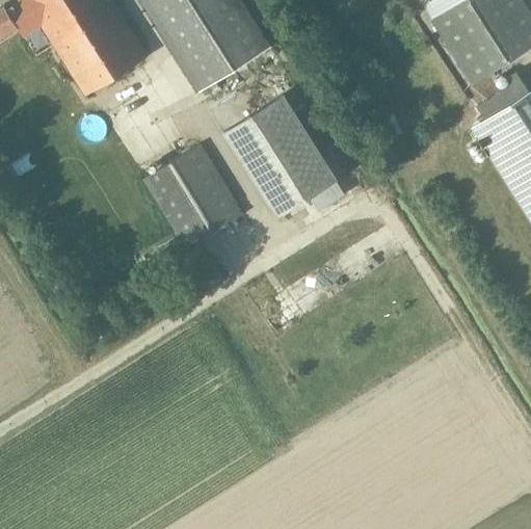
[(33,17),(83,96),(144,57),(108,0),(22,0),(6,10),(17,27),(33,17)]
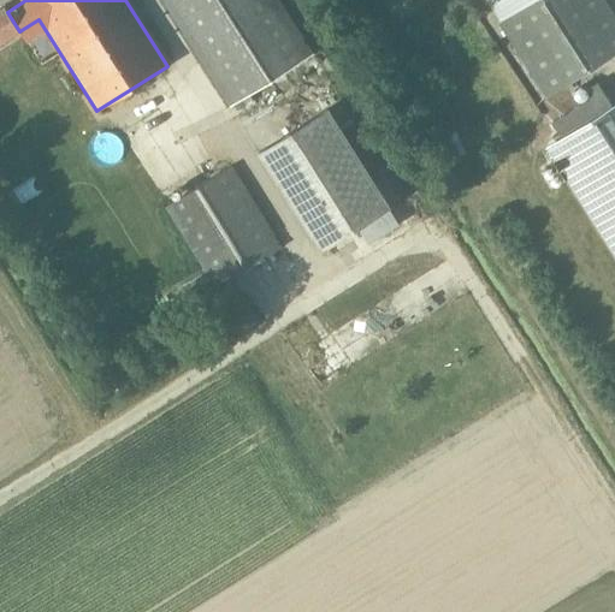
[(158,0),(229,111),(313,57),(277,0),(158,0)]
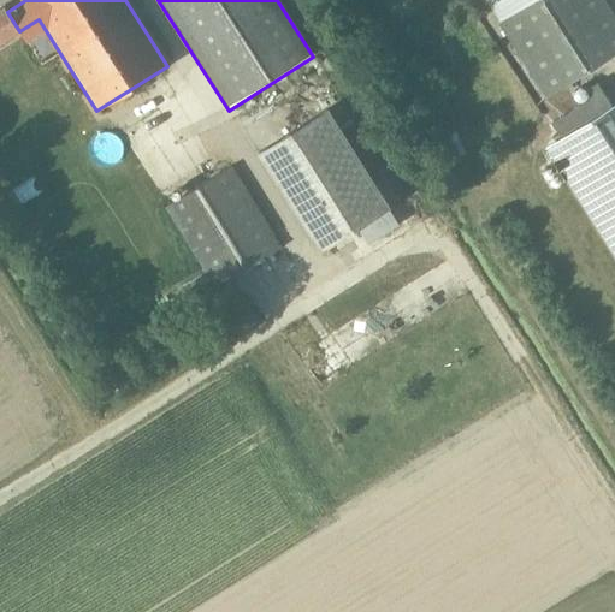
[(484,0),(547,97),(614,53),(614,21),(602,0),(484,0)]
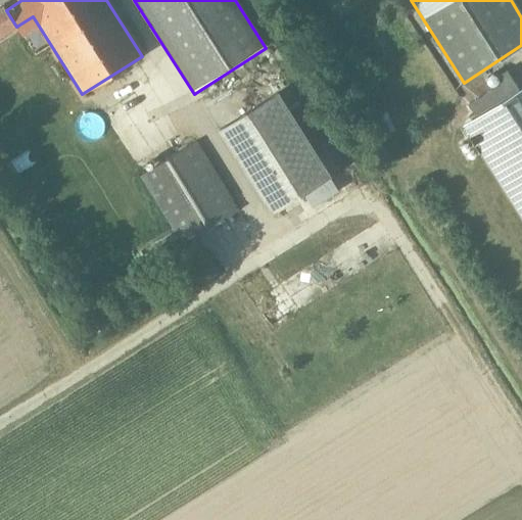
[(0,36),(16,27),(6,10),(4,6),(0,8),(0,36)]
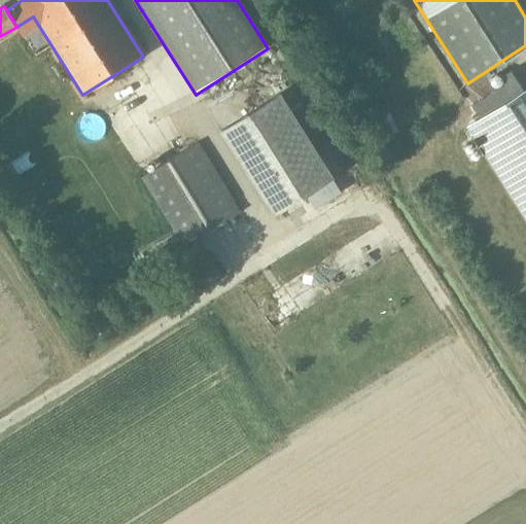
[(20,85),(34,78),(28,66),(13,74),(20,85)]
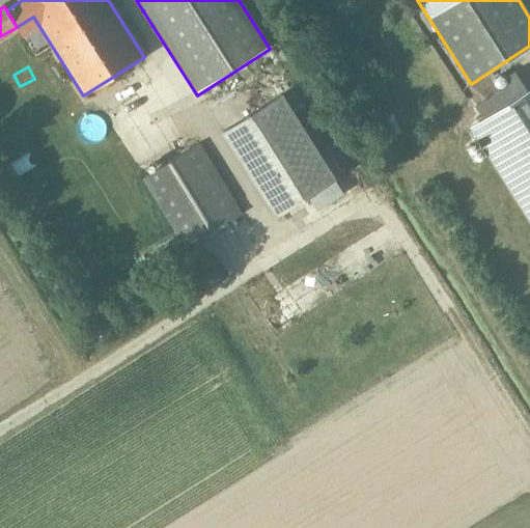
[(529,91),(473,128),(529,217),(529,91)]
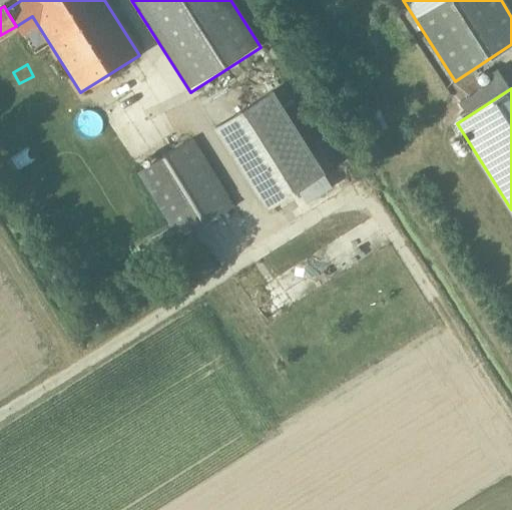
[(215,129),(267,211),(324,175),(274,93),(215,129)]
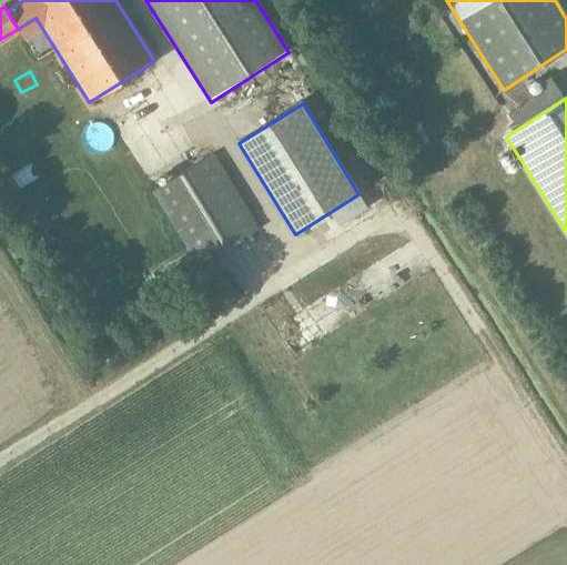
[(212,155),(153,191),(199,268),(257,232),(212,155)]
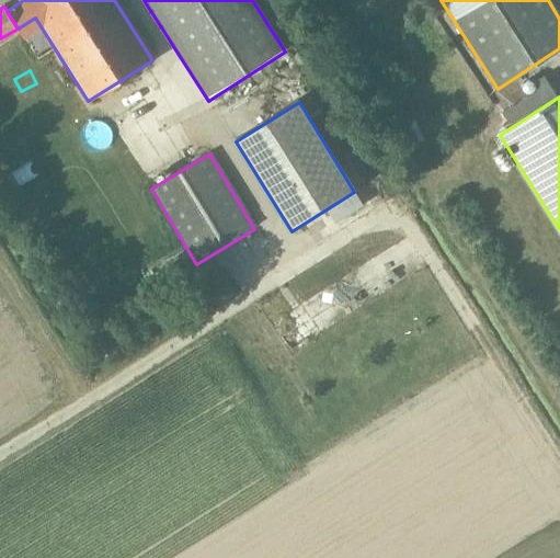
[(355,275),(334,284),(344,310),(366,303),(355,275)]
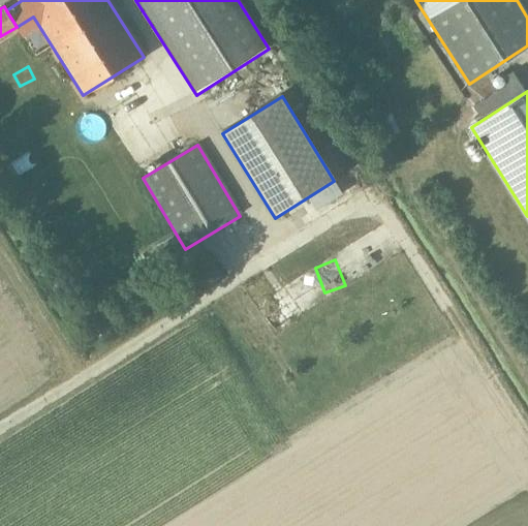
[(247,316),(245,327),(267,332),(269,321),(247,316)]
